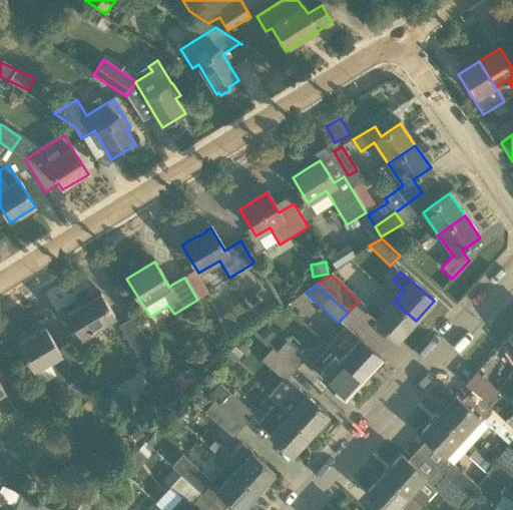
[(114,319),(100,295),(67,316),(81,339),(114,319)]
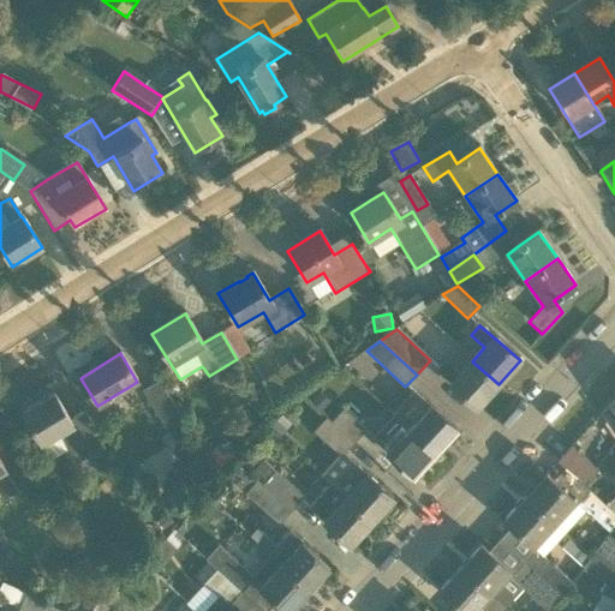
[(499,384),(472,361),(459,375),(445,363),(436,371),(452,384),(451,385),(476,408),(499,384)]
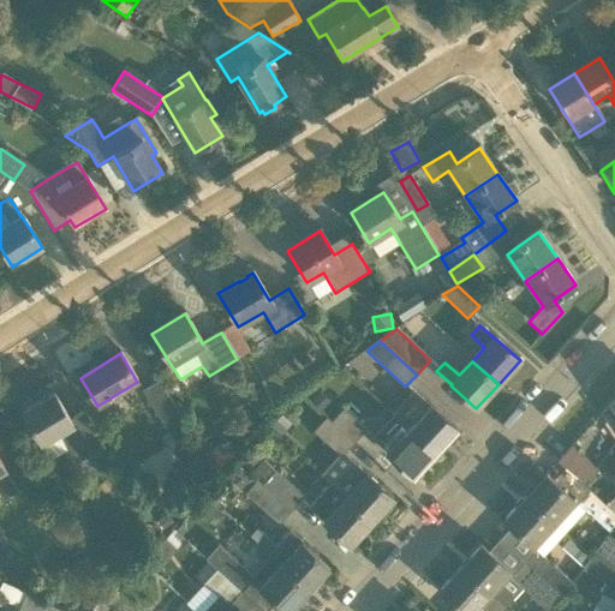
[(167,427),(181,419),(159,382),(144,390),(167,427)]
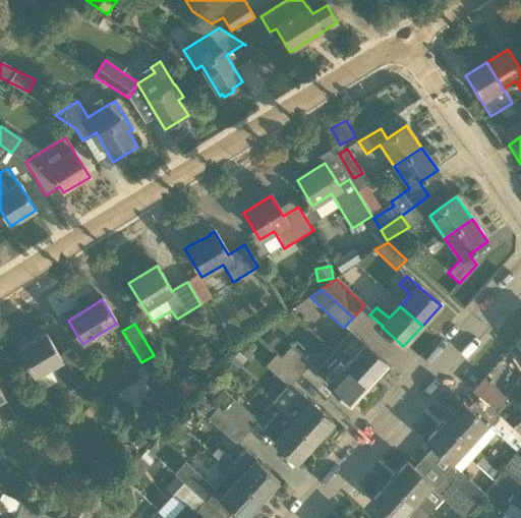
[(332,352),(346,364),(368,385),(387,364),(364,344),(350,331),(332,352)]
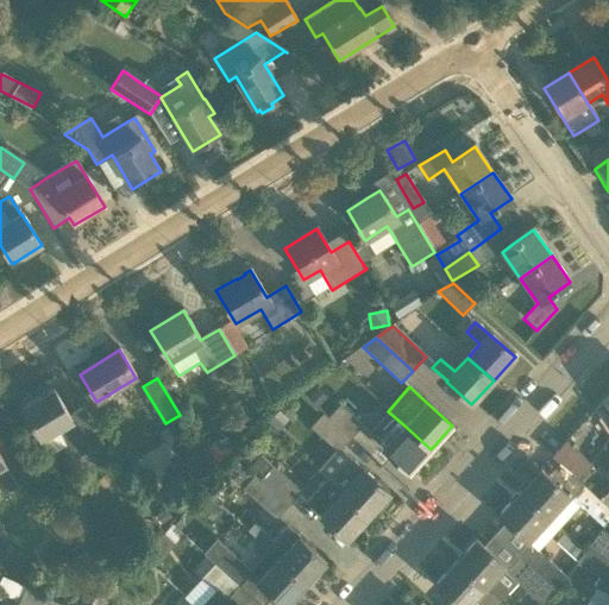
[(69,417),(54,390),(48,394),(49,397),(42,401),(41,398),(22,409),(41,440),(56,430),(74,460),(105,442),(85,408),(69,417)]
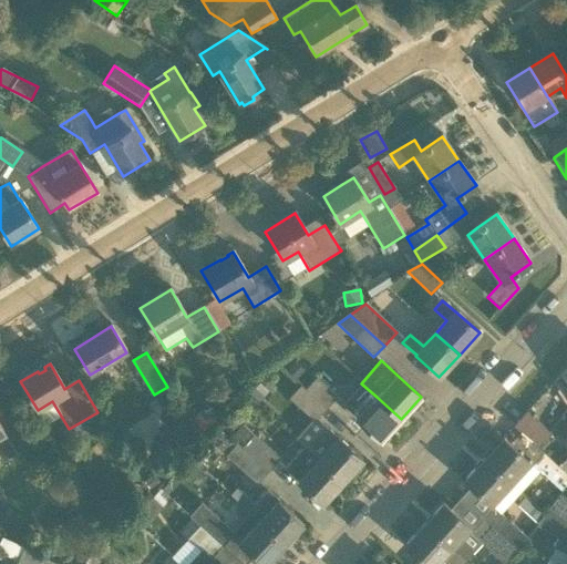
[(554,383),(566,403),(566,370),(563,373),(554,383)]
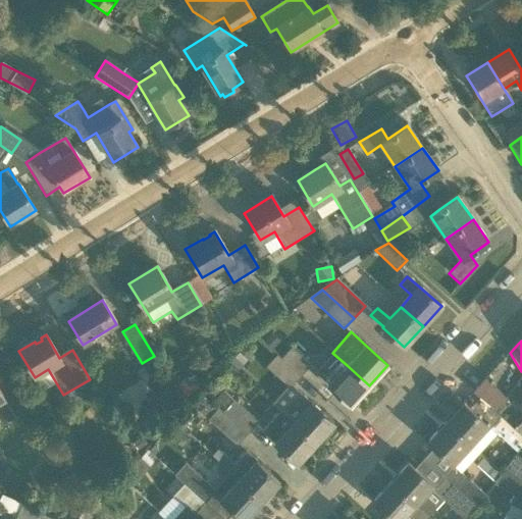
[(291,348),(280,359),(300,376),(310,365),(291,348)]
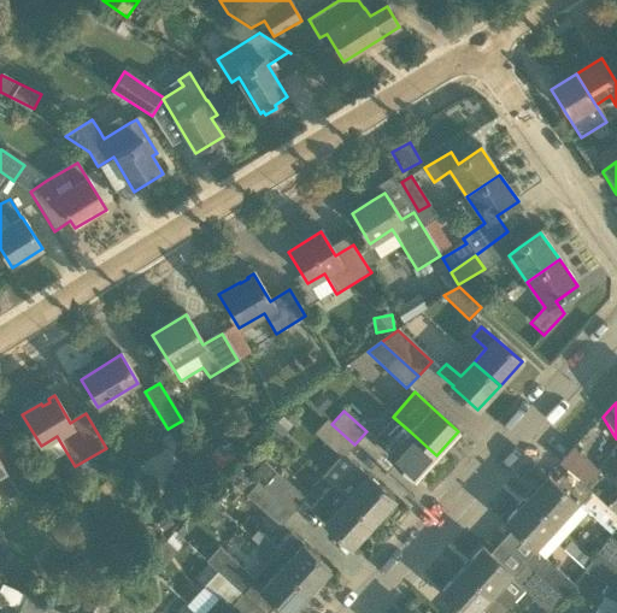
[(345,457),(354,444),(331,424),(328,419),(313,434),(342,459),(345,457)]
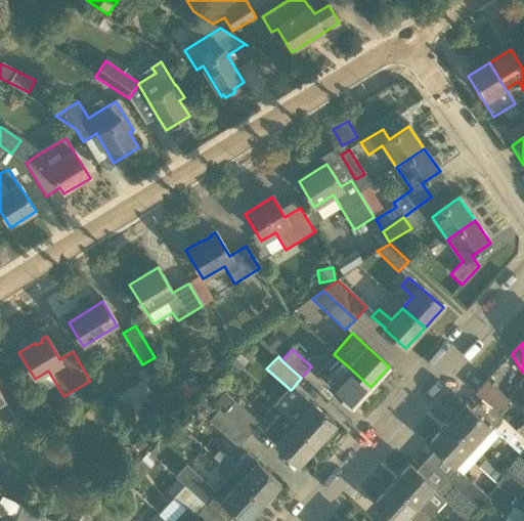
[(370,387),(348,366),(337,379),(324,367),(317,376),(330,387),(351,407),(370,387)]
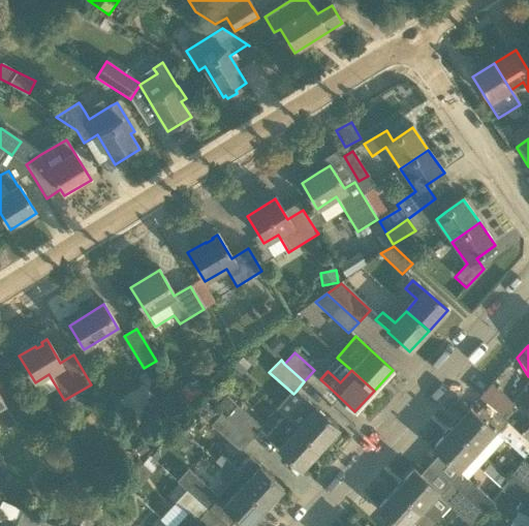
[(512,405),(506,399),(491,385),(479,398),(501,418),(512,405)]
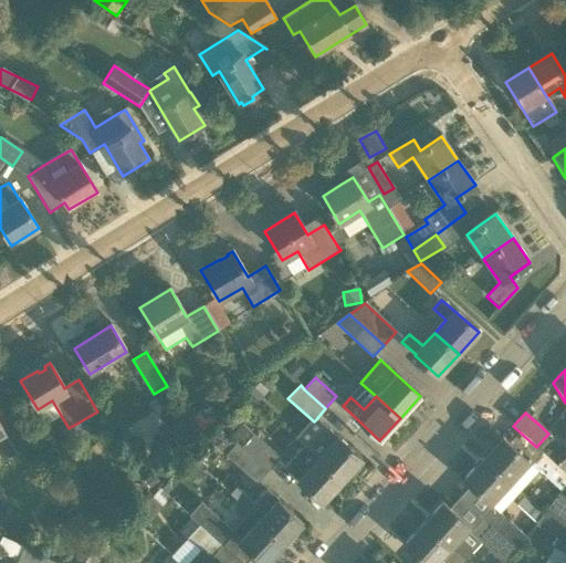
[(4,433),(0,425),(0,457),(2,462),(16,454),(3,433),(4,433)]
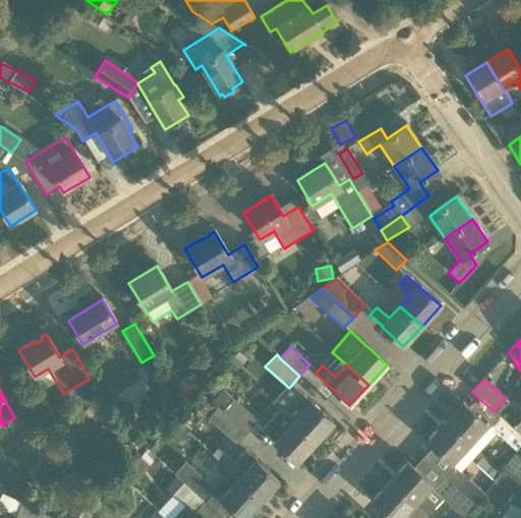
[(200,412),(208,419),(235,445),(245,435),(222,412),(217,408),(200,392),(176,419),(185,428),(200,412)]
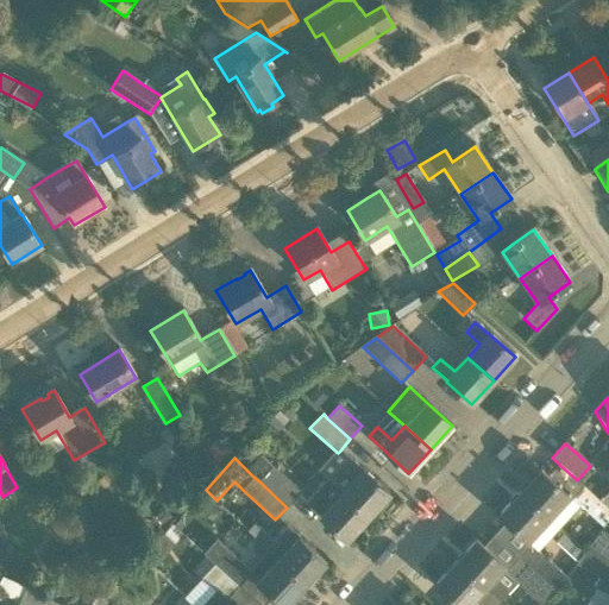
[(363,471),(347,458),(327,481),(368,517),(389,495),(363,471)]
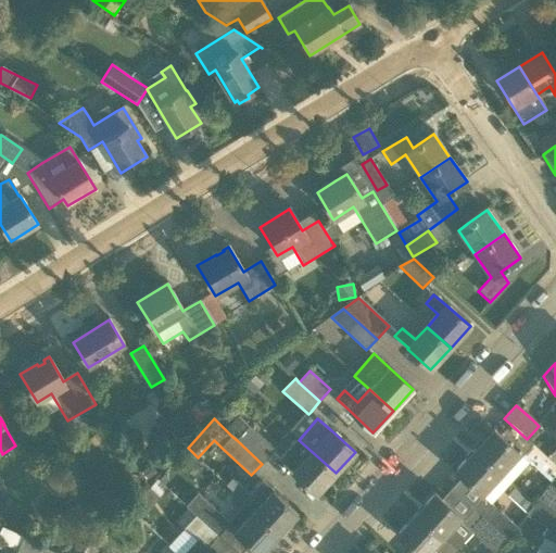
[(249,427),(237,440),(262,464),(275,450),(249,427)]
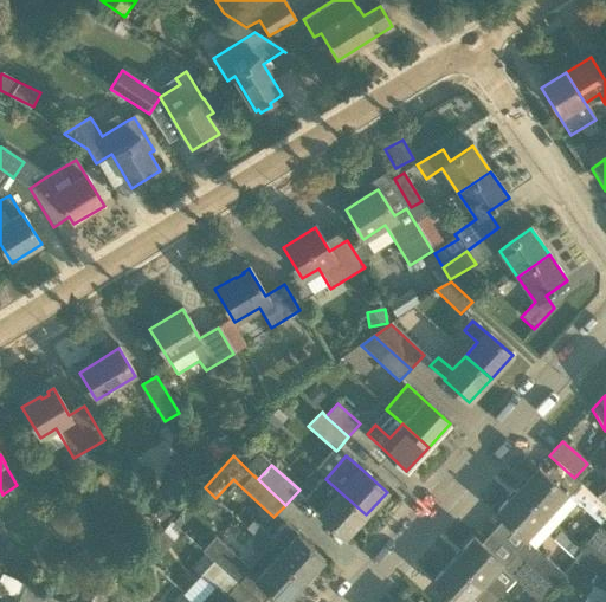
[(575,505),(565,496),(537,468),(517,491),(547,518),(556,526),(575,505)]
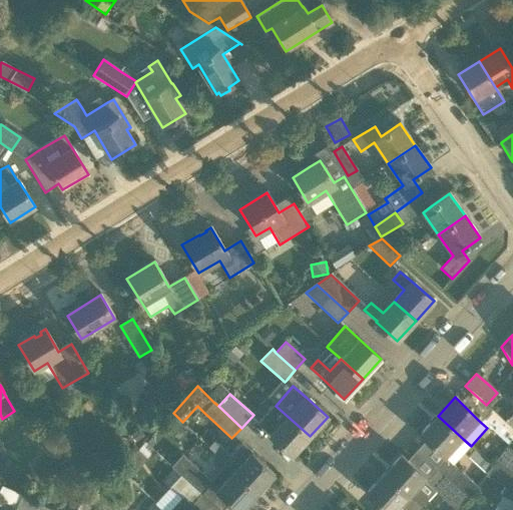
[(292,456),(310,436),(276,406),(265,418),(258,425),(270,435),(269,436),(292,456)]
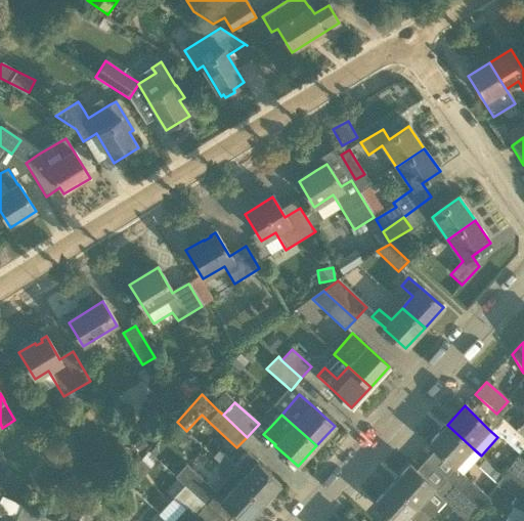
[(523,440),(503,420),(493,430),(517,452),(523,444),(523,440)]
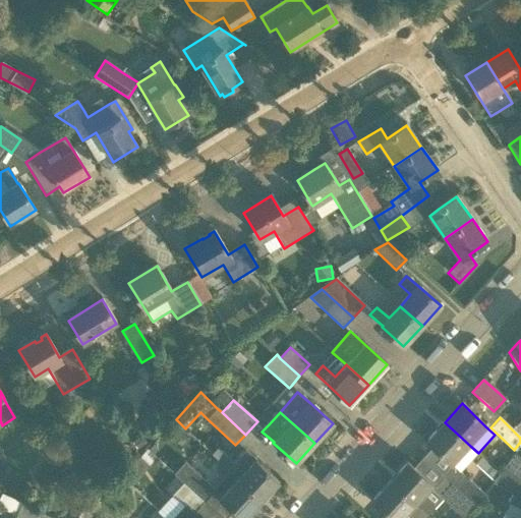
[(451,464),(453,465),(470,446),(445,422),(426,442),(451,464)]
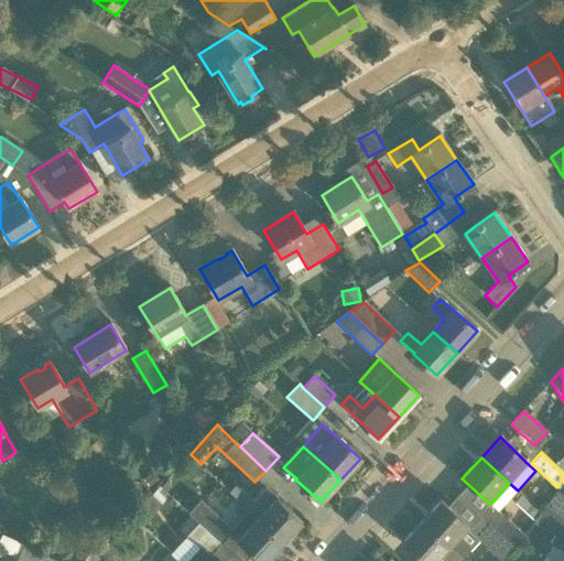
[(256,519),(282,543),(302,522),(291,513),(266,487),(257,496),(251,503),(240,492),(234,497),(239,503),(238,503),(256,519)]
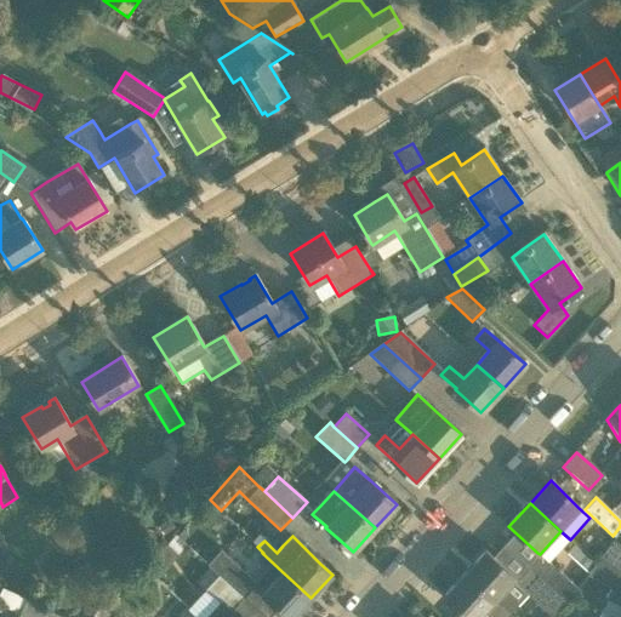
[(620,547),(614,542),(602,560),(620,571),(620,547)]
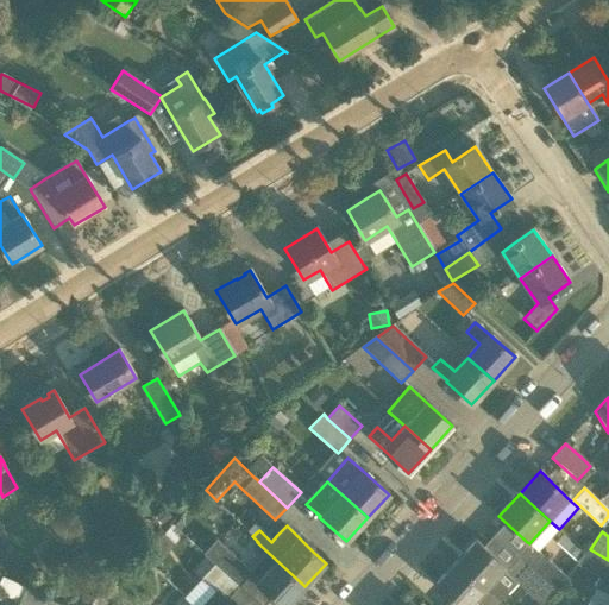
[(578,563),(585,553),(564,534),(556,543),(578,563)]
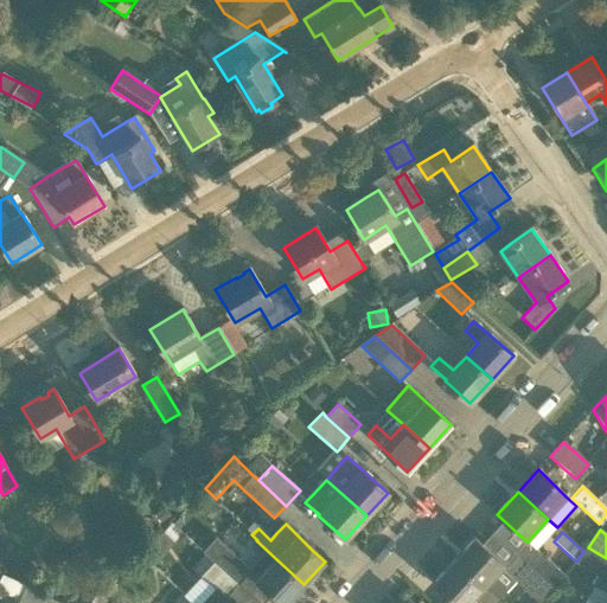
[(213,562),(212,564),(237,585),(247,575),(251,570),(249,569),(216,539),(203,553),(205,555),(213,562)]
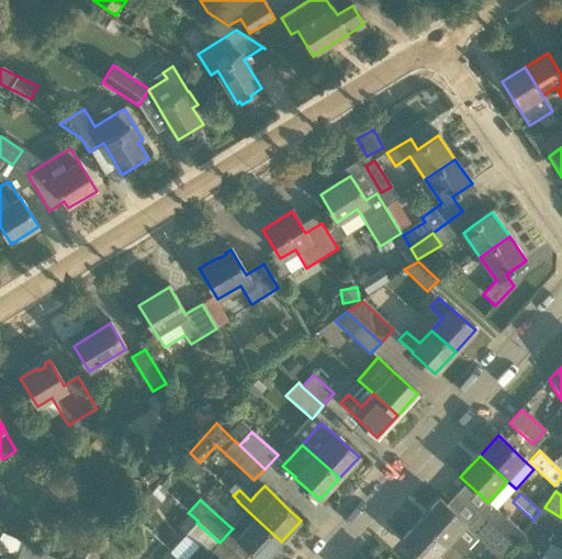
[(419,521),(460,558),(476,539),(497,558),(502,558),(513,546),(480,515),(469,527),(465,524),(439,500),(419,521)]
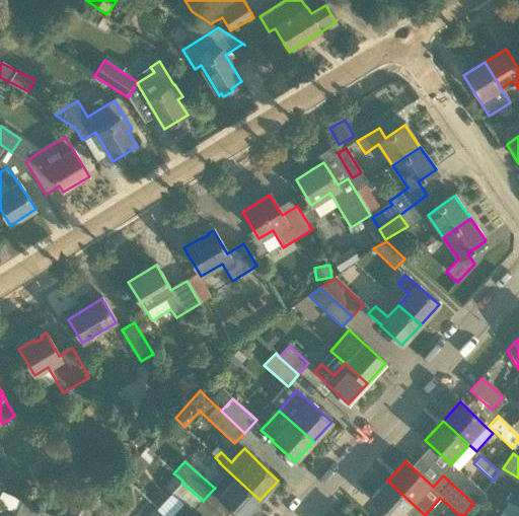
[(452,465),(443,475),(473,504),(484,493),(458,471),(452,465)]
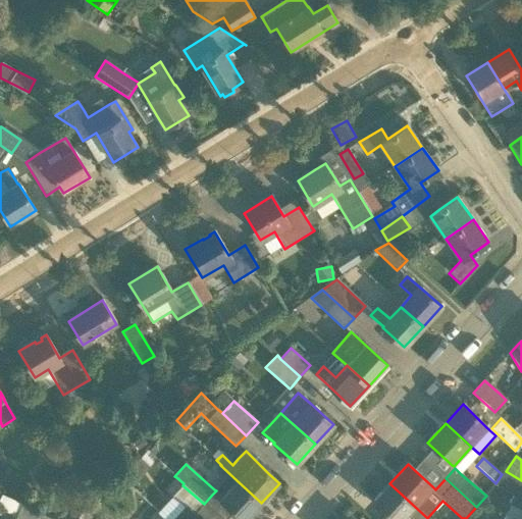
[(521,508),(521,480),(506,471),(503,475),(502,474),(496,483),(501,487),(514,496),(509,503),(521,510),(521,508)]
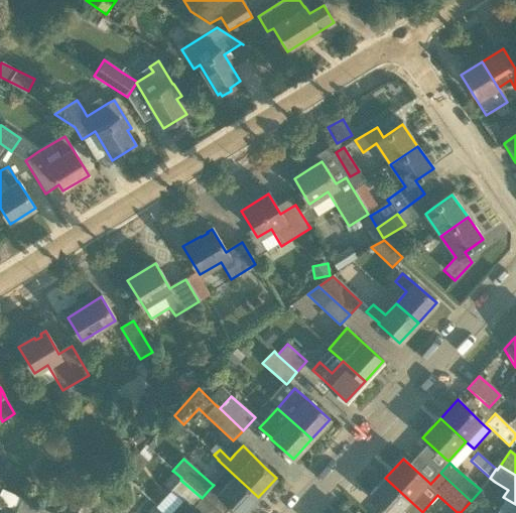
[(174,472),(163,485),(170,491),(180,480),(181,478),(174,472)]
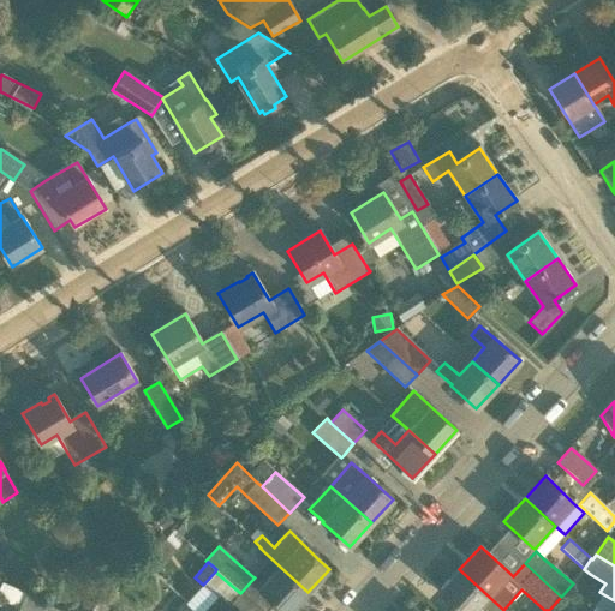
[(308,592),(279,565),(257,588),(275,604),(282,610),(291,610),(308,592)]
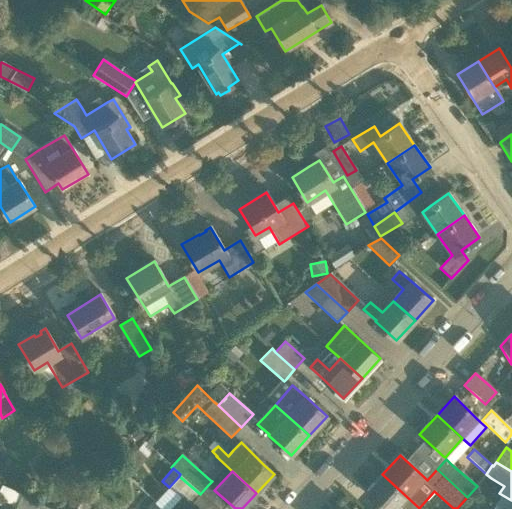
[(419,508),(382,474),(365,493),(380,507),(379,508),(419,508)]
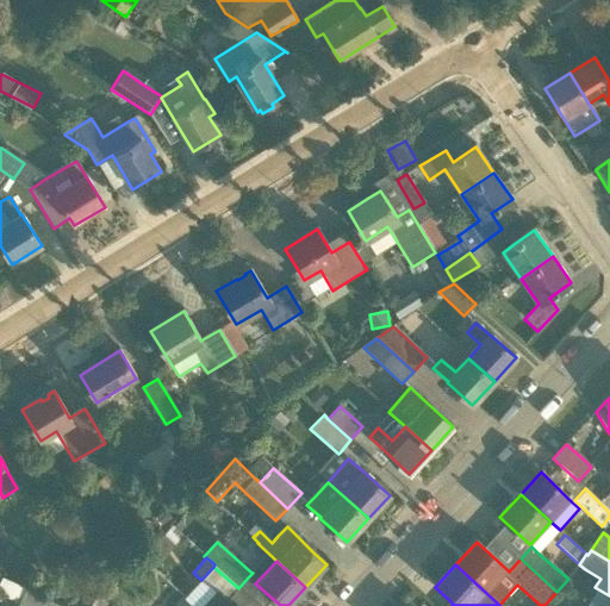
[(236,605),(229,599),(238,588),(213,567),(201,580),(216,592),(203,605),(236,605)]
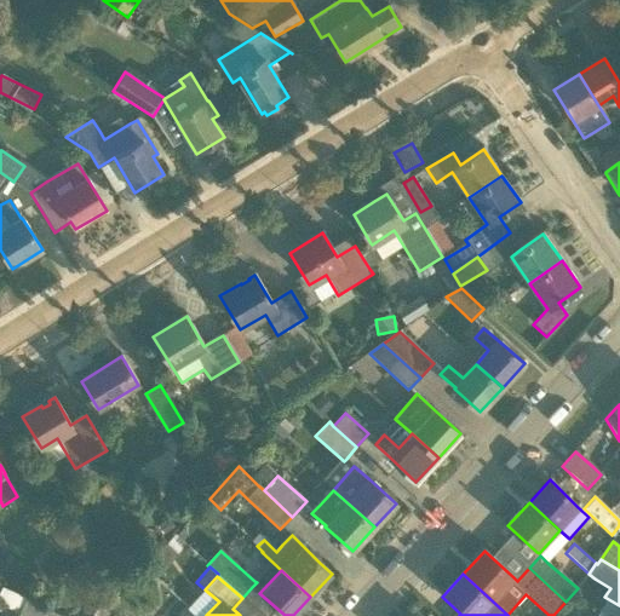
[(40,615),(44,609),(27,600),(19,615),(40,615)]
